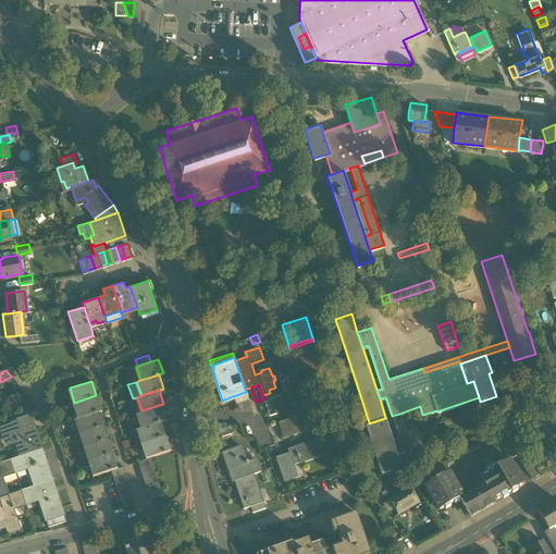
[(19,402),(14,392),(5,396),(11,406),(19,402)]
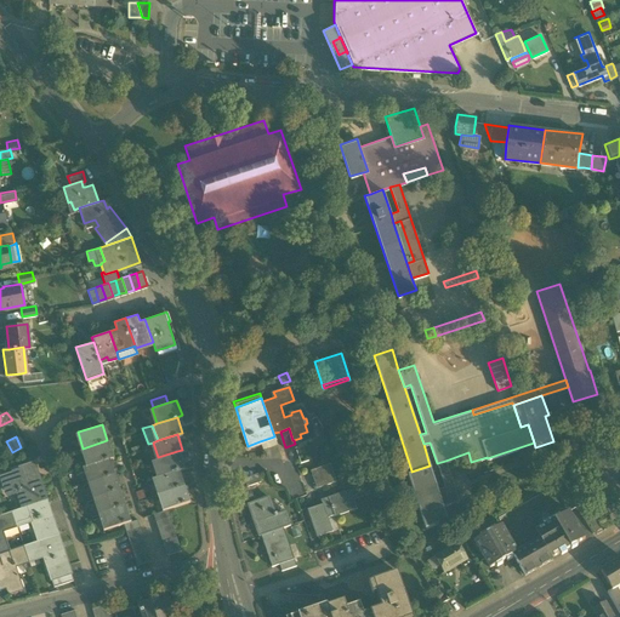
[(274,436),(260,441),(262,447),(277,443),(274,436)]
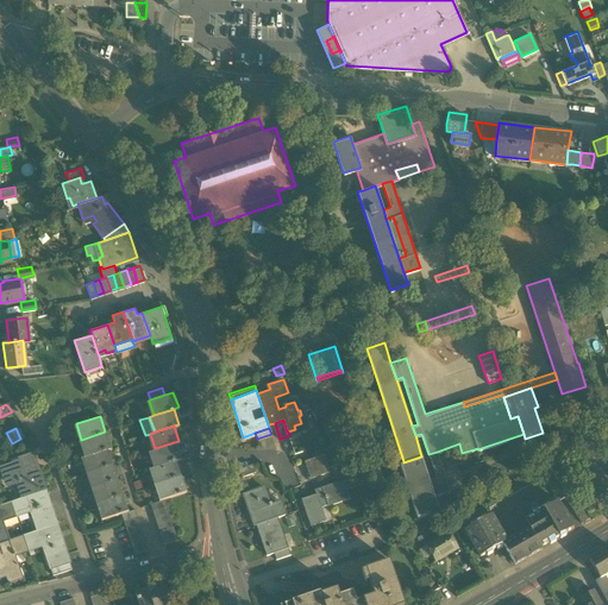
[(81,440),(86,454),(107,448),(111,447),(105,432),(81,440)]
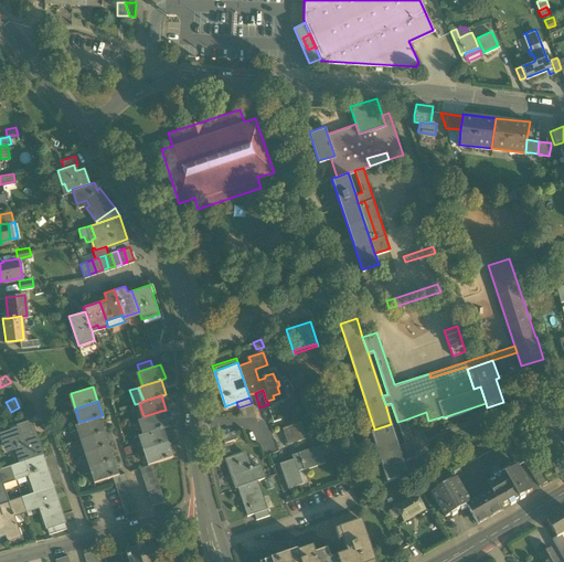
[(166,425),(161,411),(144,416),(139,419),(144,433),(162,426),(166,425)]
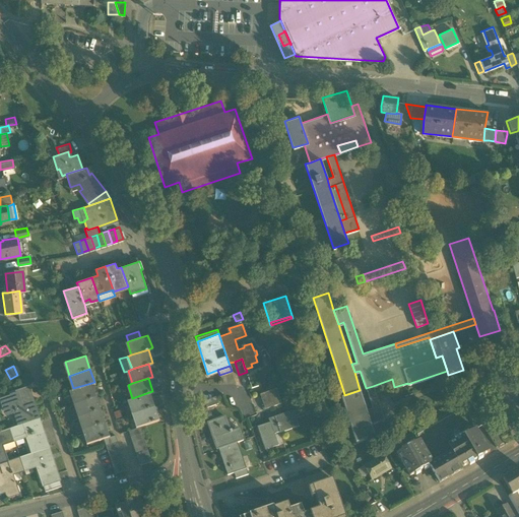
[(71,389),(75,402),(95,396),(91,383),(73,388),(71,389)]
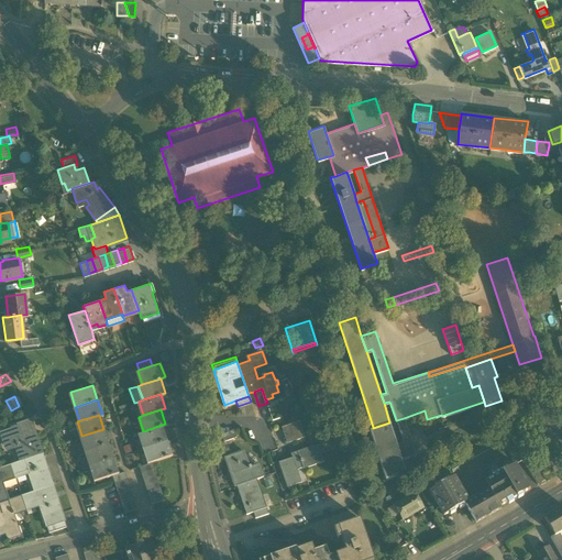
[(18,443),(22,458),(24,458),(41,452),(42,451),(31,417),(11,424),(12,427),(0,430),(4,445),(15,440),(17,443),(18,443)]
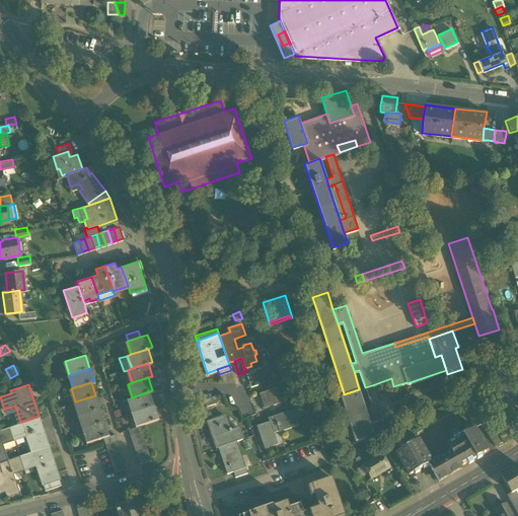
[(380,411),(372,385),(365,387),(359,389),(344,394),(344,393),(340,394),(355,440),(373,434),(369,422),(383,418),(380,411)]
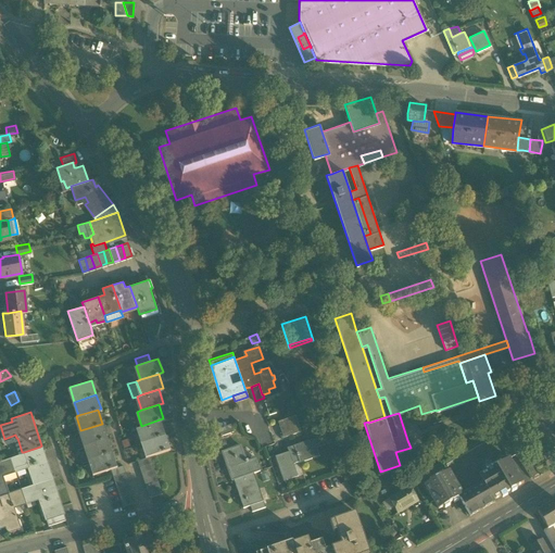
[(280,418),(286,435),(300,429),(294,414),(280,418)]
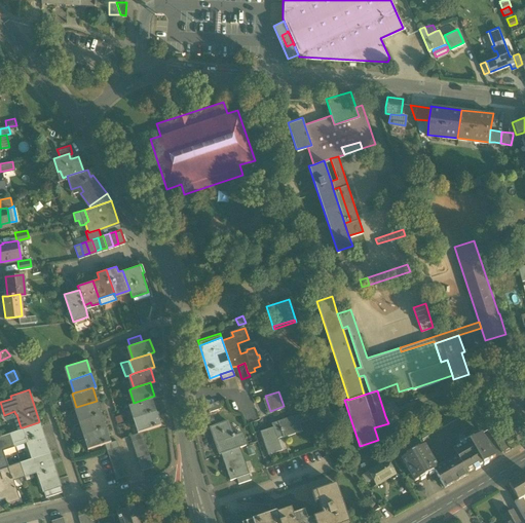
[(155,410),(151,397),(134,403),(129,404),(135,417),(155,410)]
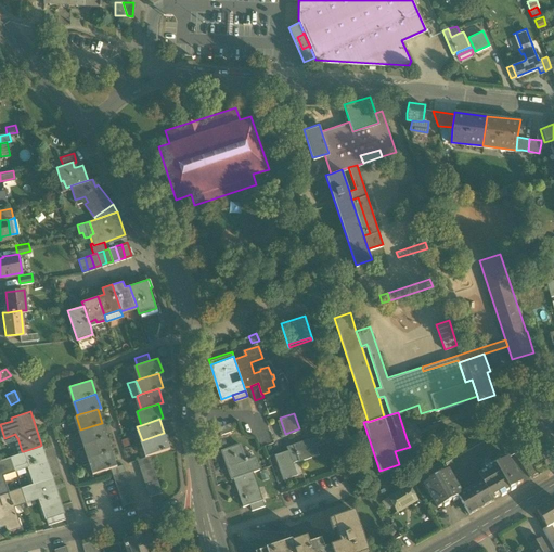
[(218,426),(220,433),(232,428),(230,422),(218,426)]
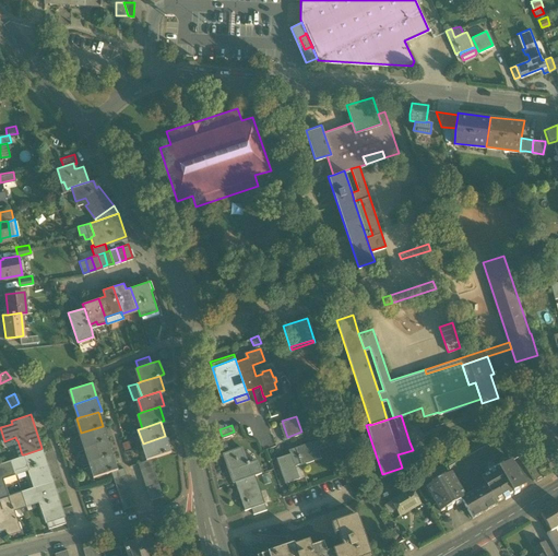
[(81,433),(85,447),(107,439),(103,426),(81,433)]
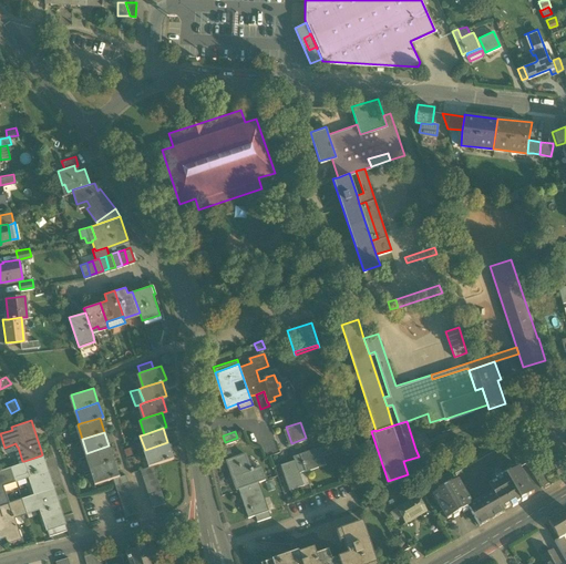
[(172,457),(167,442),(145,450),(150,464),(152,463),(172,457)]
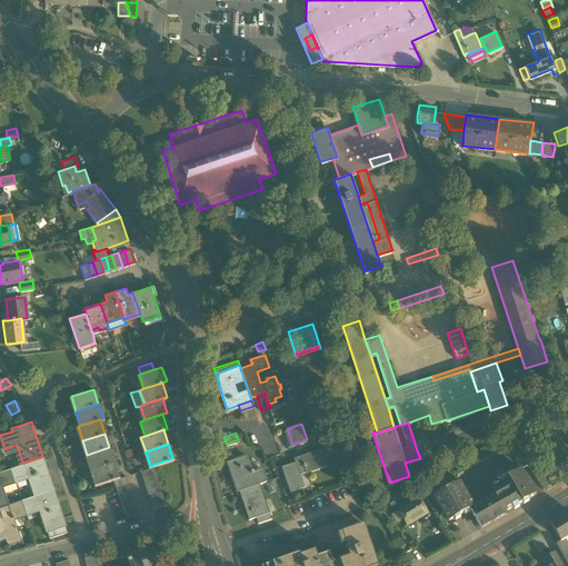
[(16,445),(5,449),(6,453),(15,450),(19,465),(22,463),(18,448),(17,448),(16,445)]
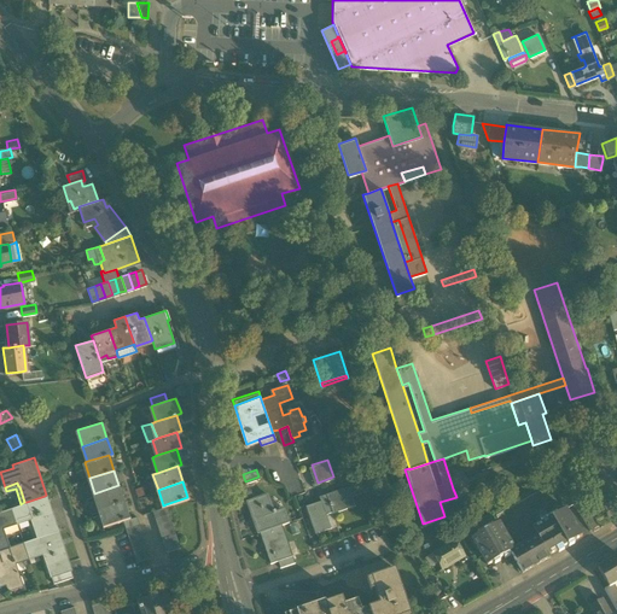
[(94,493),(100,509),(123,501),(118,485),(94,493)]
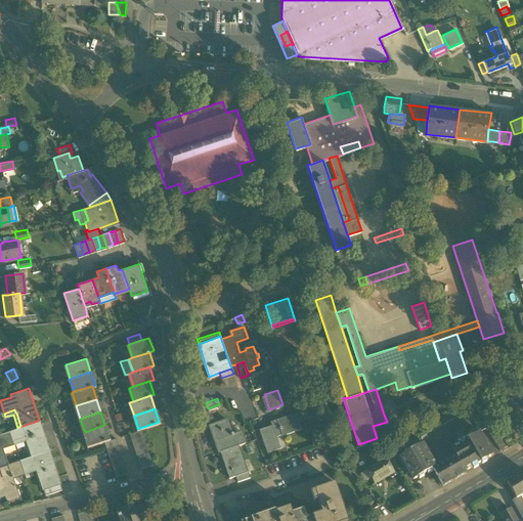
[(121,411),(113,414),(115,421),(123,418),(121,411)]
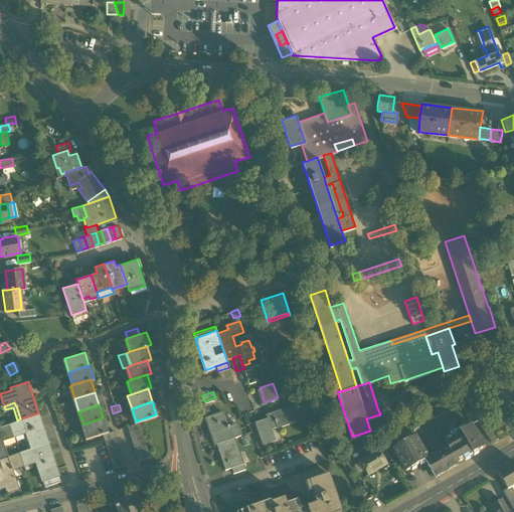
[(207,404),(200,406),(202,413),(209,410),(207,404)]
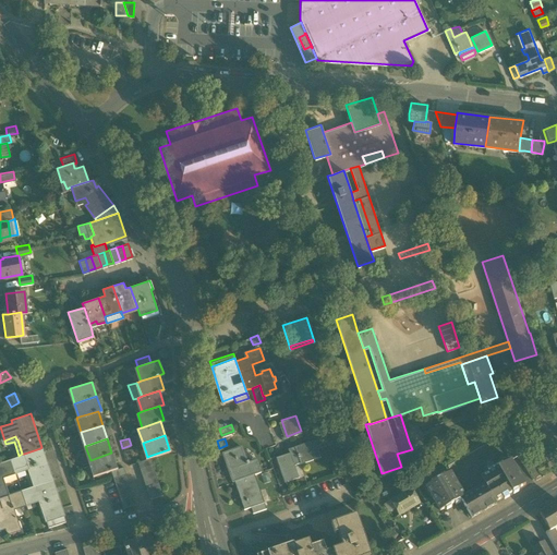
[(276,456),(281,473),(295,469),(293,462),(299,461),(300,462),(312,458),(311,454),(317,451),(318,456),(321,455),(314,438),(293,446),(294,447),(289,449),(290,451),(276,456)]
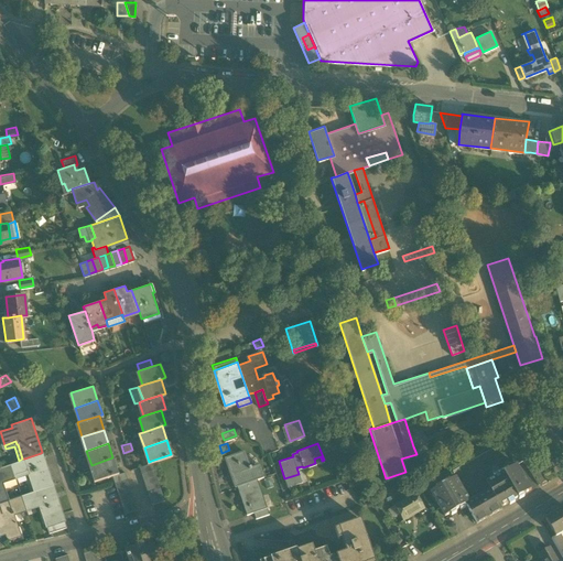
[(235,485),(237,485),(257,477),(263,475),(259,463),(251,465),(250,465),(250,464),(248,464),(244,450),(225,456),(235,485)]
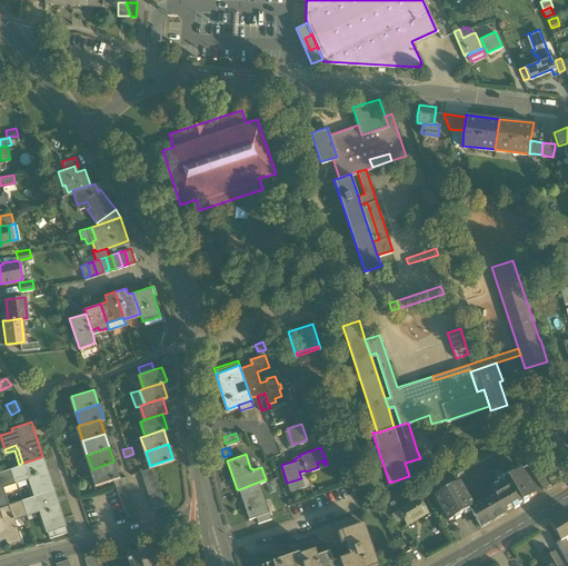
[(41,457),(25,463),(28,474),(29,477),(35,495),(51,488),(52,488),(46,466),(45,467),(41,457)]
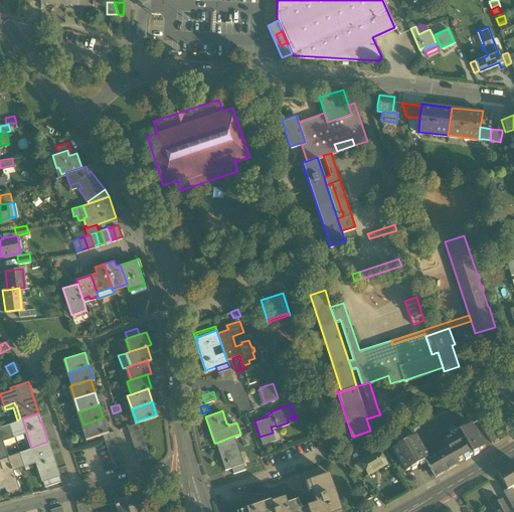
[(108,431),(103,417),(83,424),(88,438),(102,433),(108,431)]
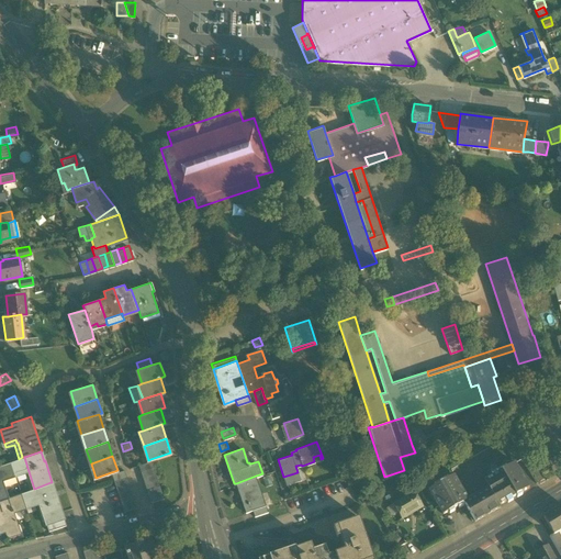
[(14,472),(27,468),(24,457),(22,457),(19,459),(10,461),(14,472)]
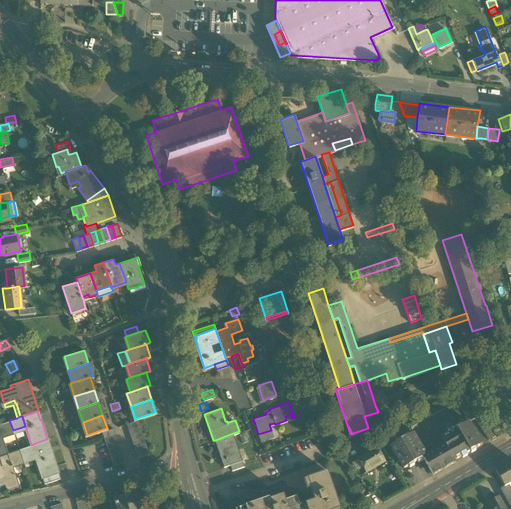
[(126,422),(127,428),(139,424),(137,418),(135,419),(126,422)]
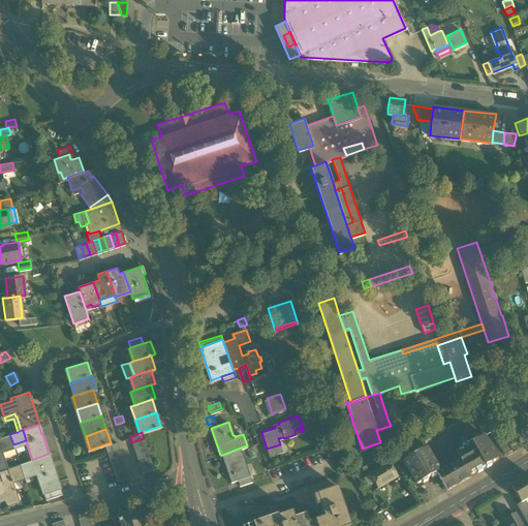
[(13,444),(9,434),(0,437),(0,449),(13,444)]
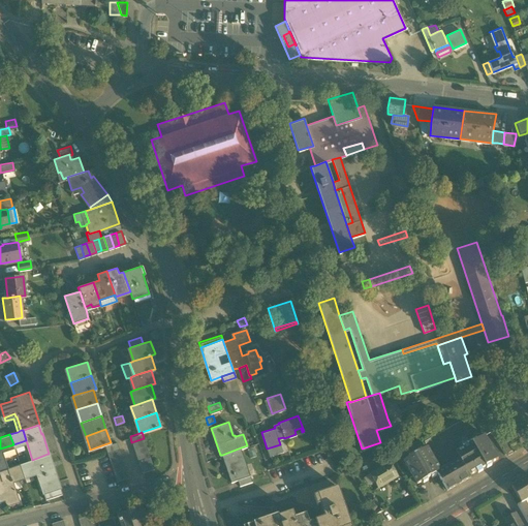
[(457,452),(459,457),(469,473),(497,457),(485,435),(477,439),(474,435),(461,443),(463,447),(456,452),(457,452)]
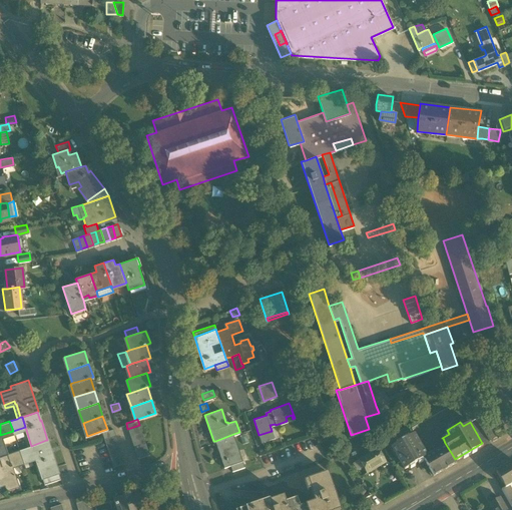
[(141,431),(139,425),(127,429),(129,434),(141,431)]
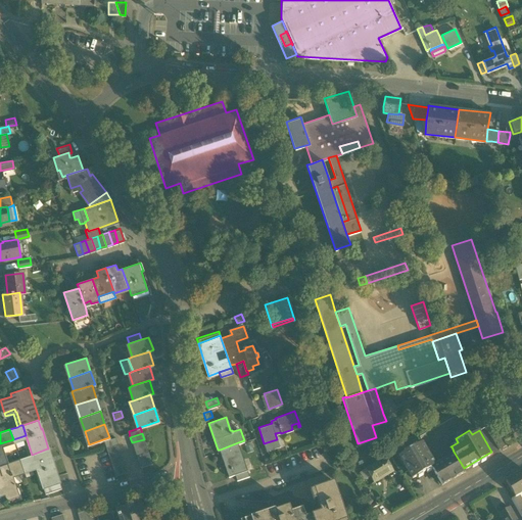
[(103,439),(105,445),(116,441),(114,435),(109,437),(103,439)]
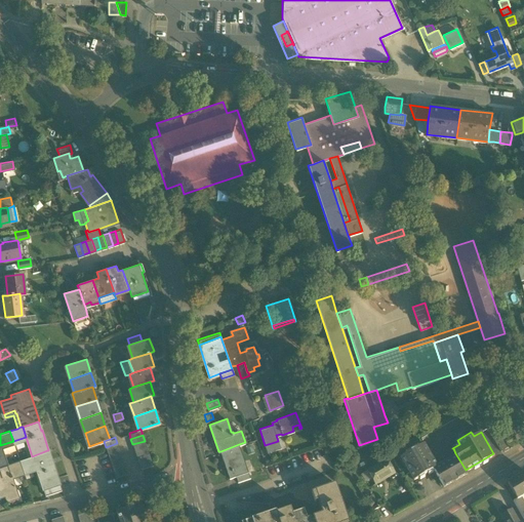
[(147,446),(145,441),(132,444),(134,450),(147,446)]
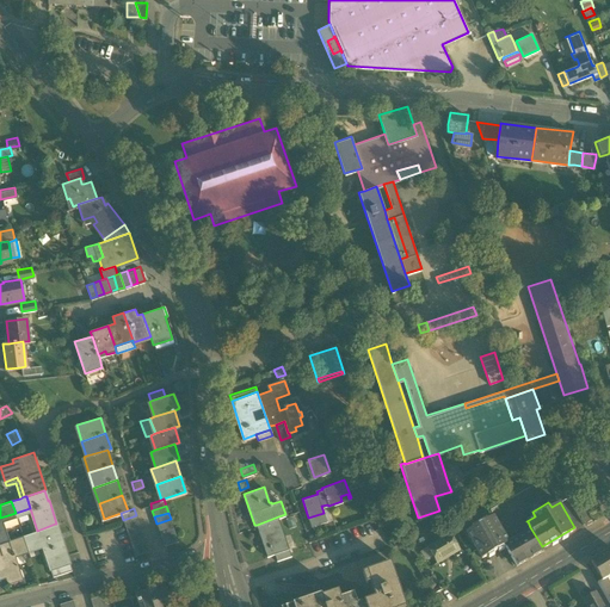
[(326,520),(324,513),(308,518),(310,525),(326,520)]
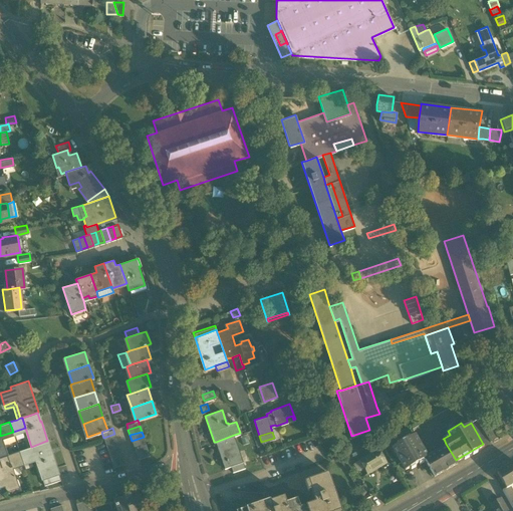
[(422,458),(423,457),(428,455),(415,433),(415,432),(414,432),(409,436),(408,438),(400,443),(397,443),(391,446),(404,468),(410,465),(411,467),(415,464),(414,463),(418,460),(419,462),(423,460),(422,458)]
